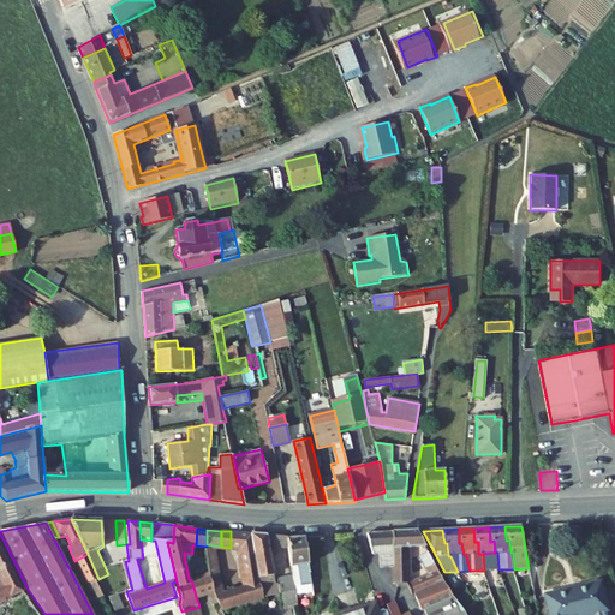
[(231,531),(231,548),(240,549),(244,578),(260,577),(252,533),(231,531)]
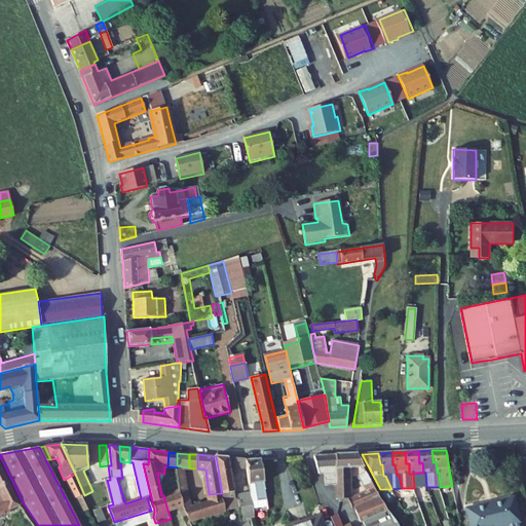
[(340,500),(350,498),(349,468),(364,467),(357,454),(330,455),(314,456),(316,463),(320,474),(326,474),(327,486),(337,486),(338,500),(340,500)]
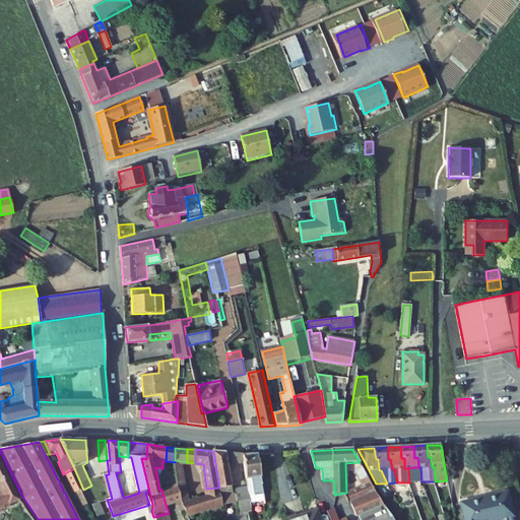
[(220,494),(219,494),(223,506),(226,505),(229,516),(252,511),(251,506),(247,488),(233,490),(229,466),(237,464),(235,452),(213,451),(219,488),(220,494)]
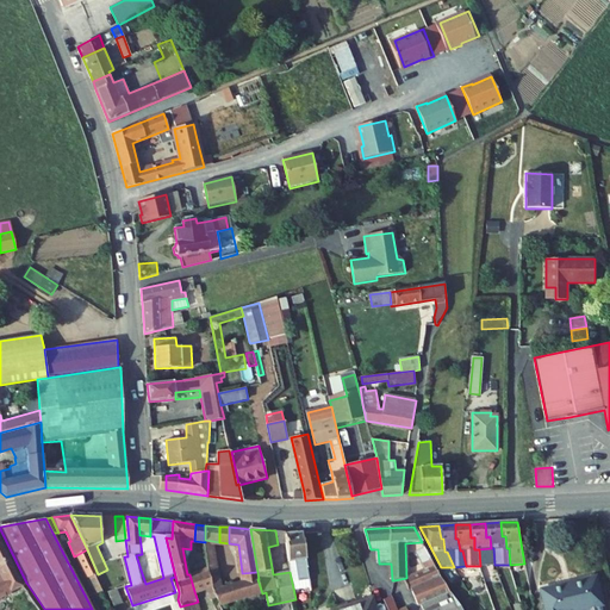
[(278,545),(286,543),(285,534),(285,531),(275,530),(278,545)]
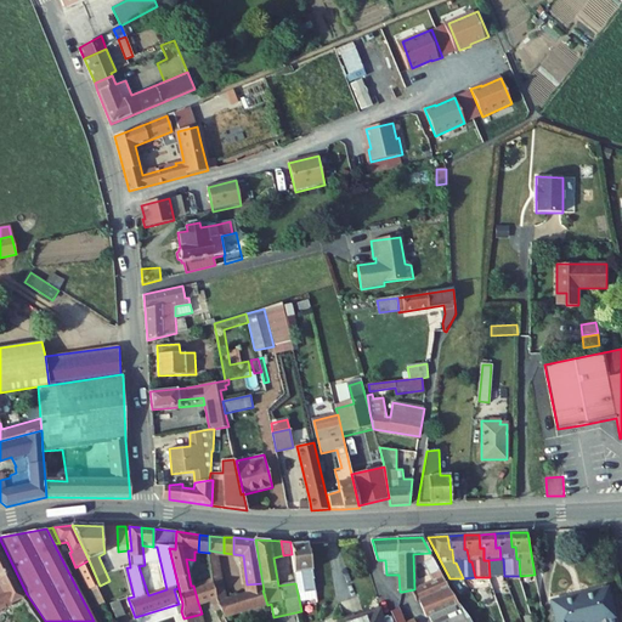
[(295,583),(300,605),(317,601),(314,578),(315,578),(309,543),(290,544),(292,554),(293,574),(295,583)]
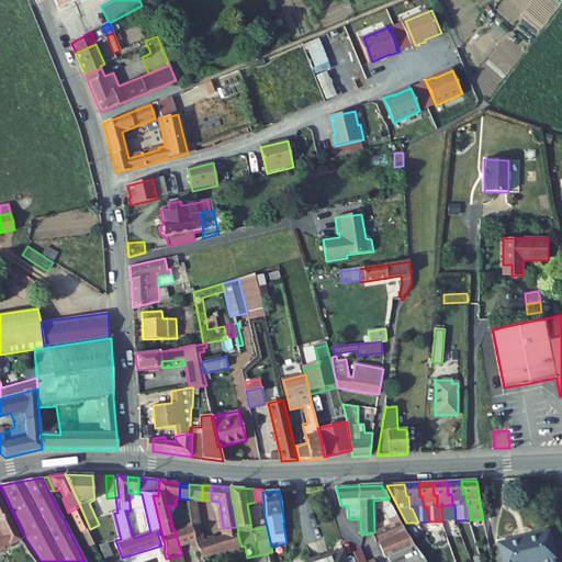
[(107,498),(108,514),(114,513),(117,513),(115,497),(107,498)]
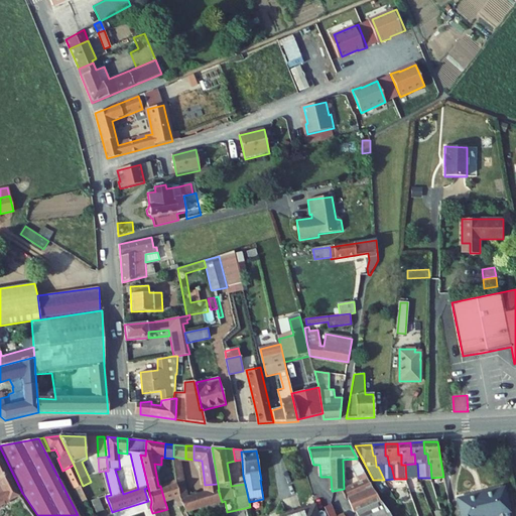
[(0,483),(3,489),(9,501),(19,496),(0,458),(0,483)]
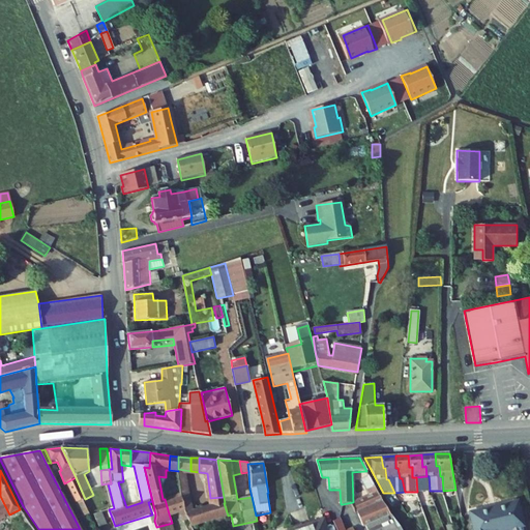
[(181,494),(187,493),(185,474),(178,475),(181,494)]
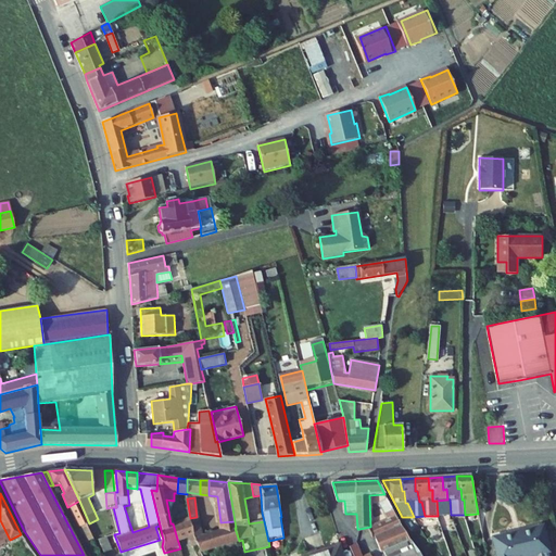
[(395,515),(388,500),(379,504),(387,519),(395,515)]
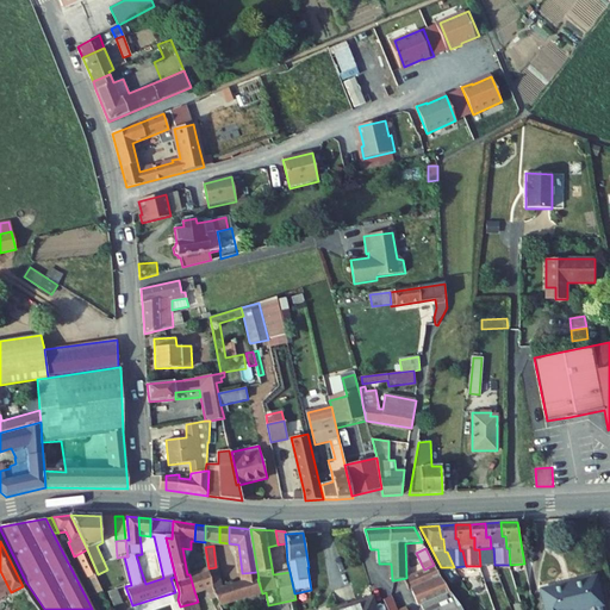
[(480,566),(485,566),(484,555),(489,555),(490,565),(495,565),(493,548),(491,548),(479,549),(480,566)]
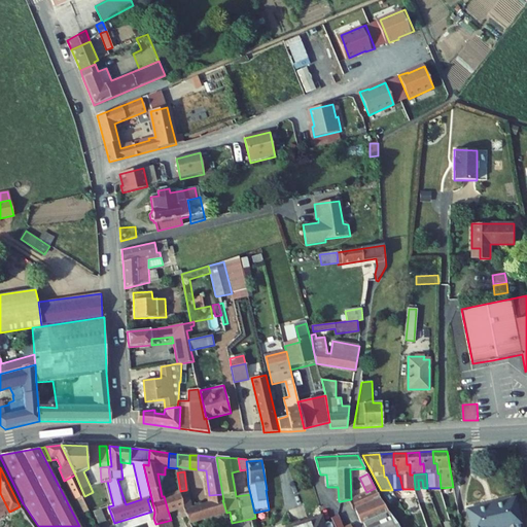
[(75,475),(66,480),(77,502),(85,497),(84,496),(75,475)]
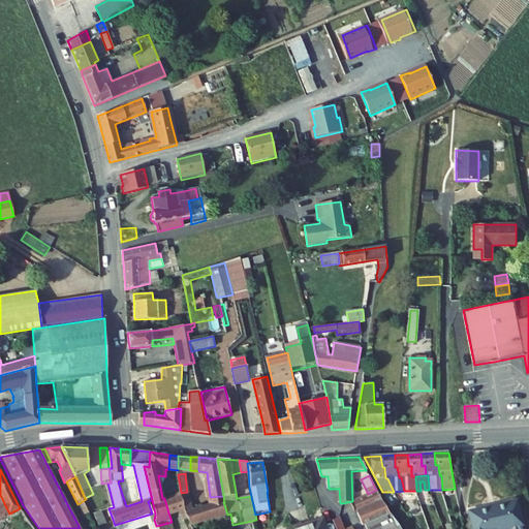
[(107,483),(101,484),(107,509),(109,508),(114,507),(107,483)]
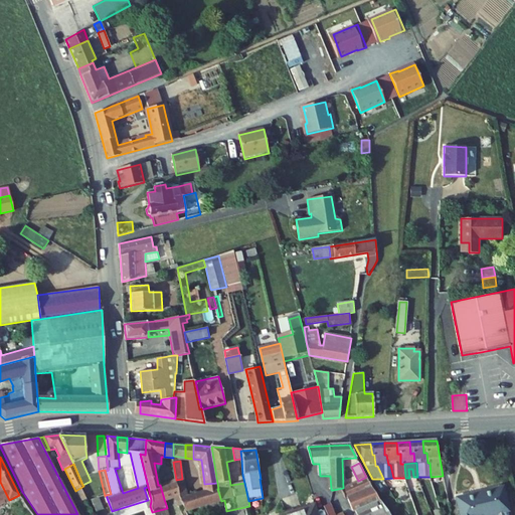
[(389,514),(371,487),(366,477),(358,481),(343,488),(333,490),(333,493),(343,492),(345,498),(347,498),(353,512),(356,510),(357,514),(389,514)]
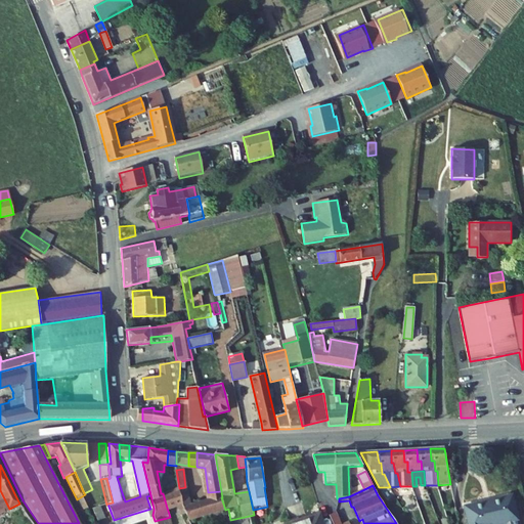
[(185,487),(179,488),(184,507),(189,505),(185,487)]
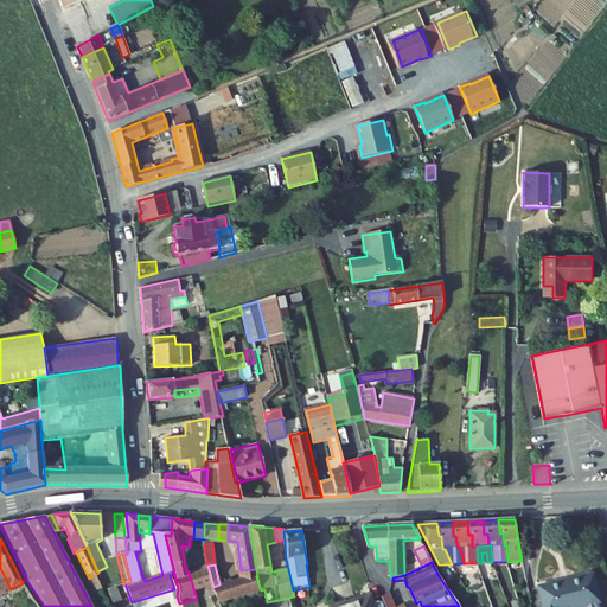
[(196,569),(200,586),(208,585),(210,590),(215,589),(213,587),(208,566),(196,569)]
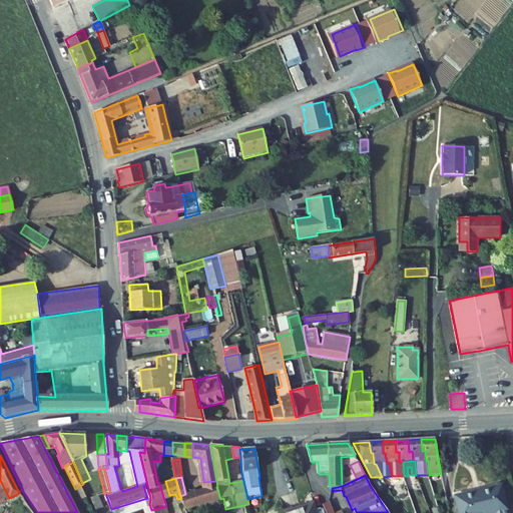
[(163,497),(169,495),(165,481),(159,483),(163,497)]
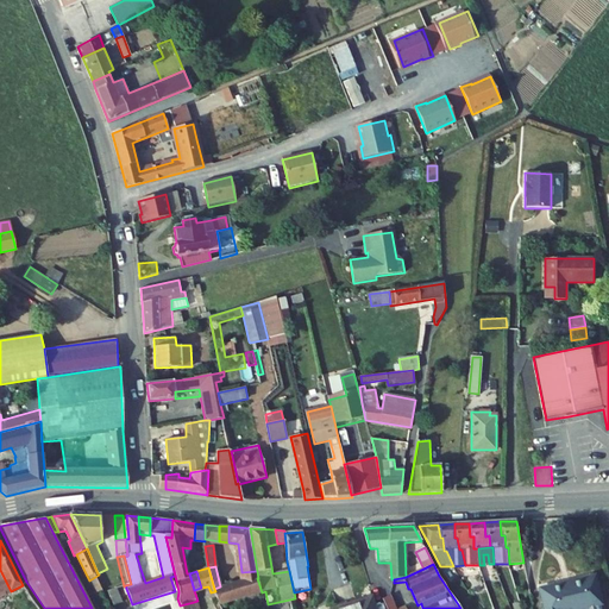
[(257,571),(242,572),(244,582),(257,578),(258,578),(257,571)]
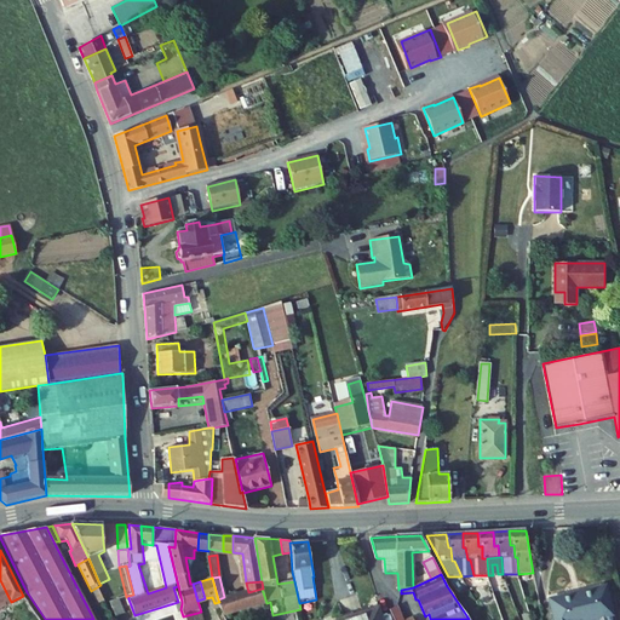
[(27,601),(23,596),(11,602),(4,587),(0,589),(0,593),(6,606),(7,604),(12,610),(27,601)]
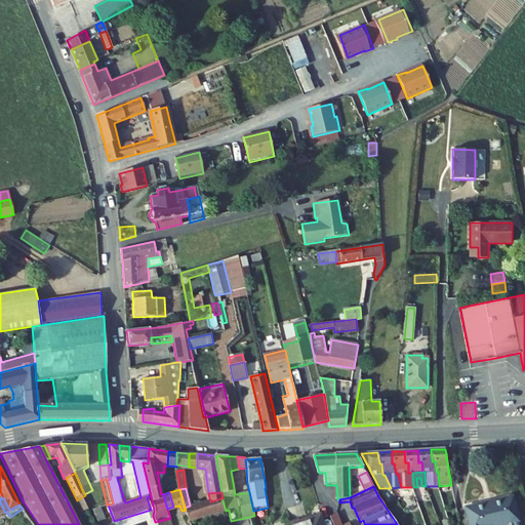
[(466,508),(470,524),(501,524),(518,521),(513,497),(466,508)]
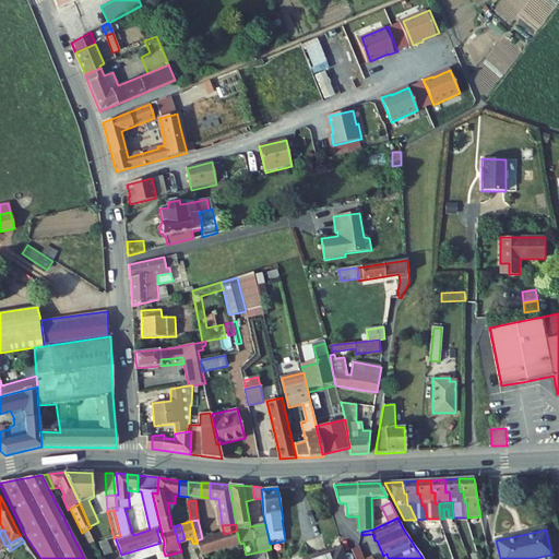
[(240,544),(236,531),(224,534),(223,534),(226,547),(240,544)]
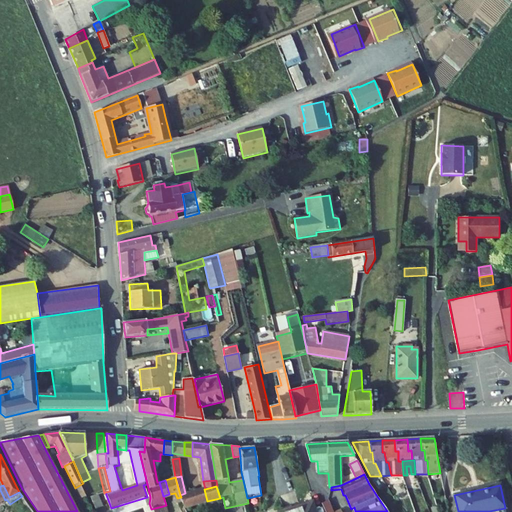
[(86,511),(87,511),(92,510),(81,488),(76,491),(86,511)]
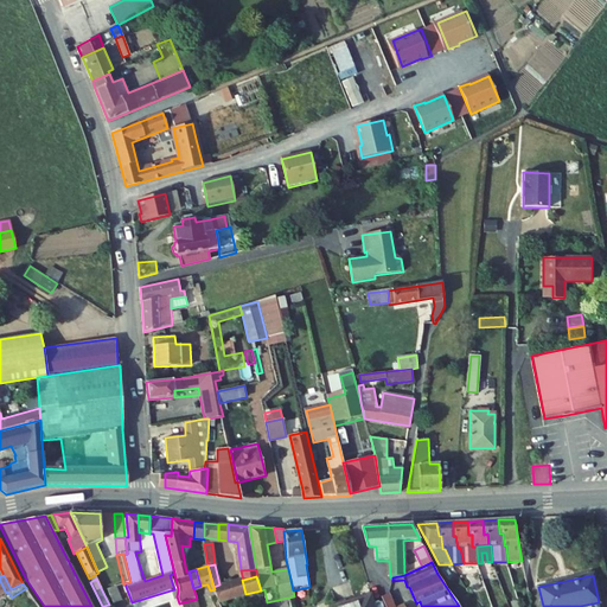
[(246,594),(242,580),(234,582),(237,596),(246,594)]
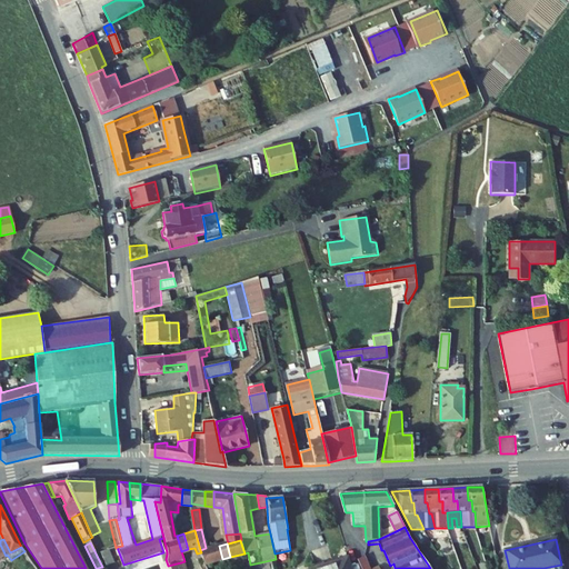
[(219,546),(206,548),(200,550),(201,552),(206,563),(222,559),(219,546)]
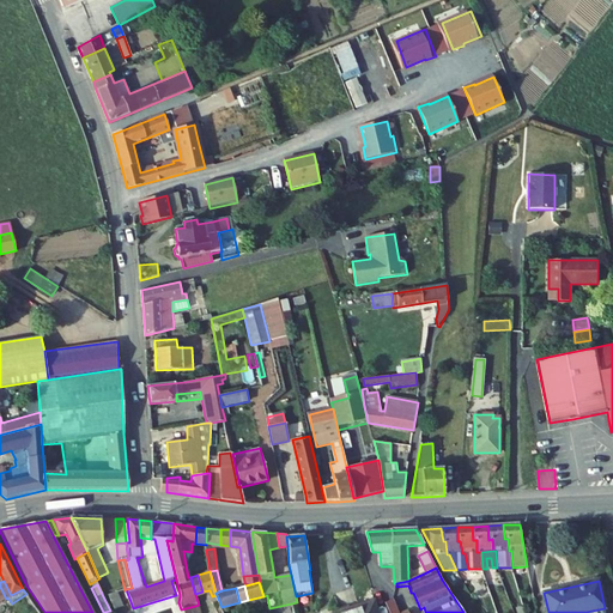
[(122,607),(115,593),(109,595),(115,610),(122,607)]
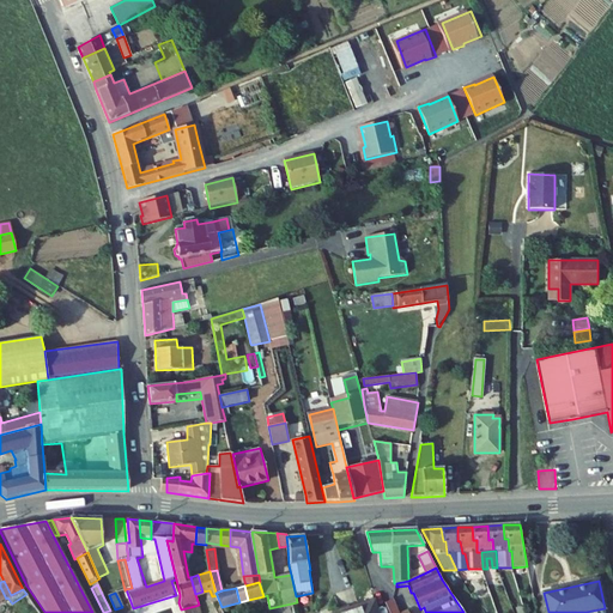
[(40,612),(26,594),(12,604),(17,612),(40,612)]
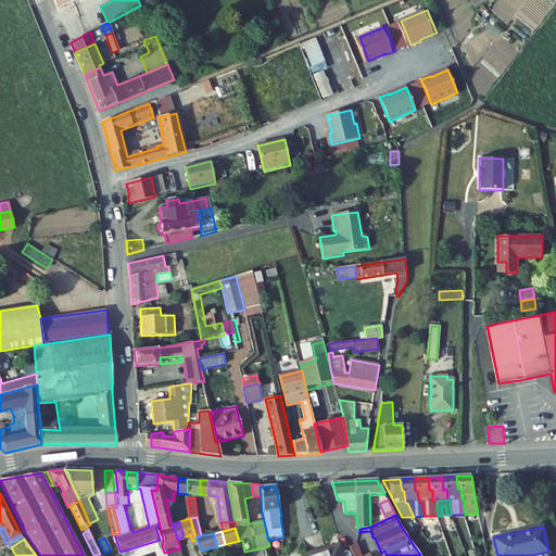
[(356,543),(350,546),(353,555),(370,555),(367,550),(362,552),(356,543)]
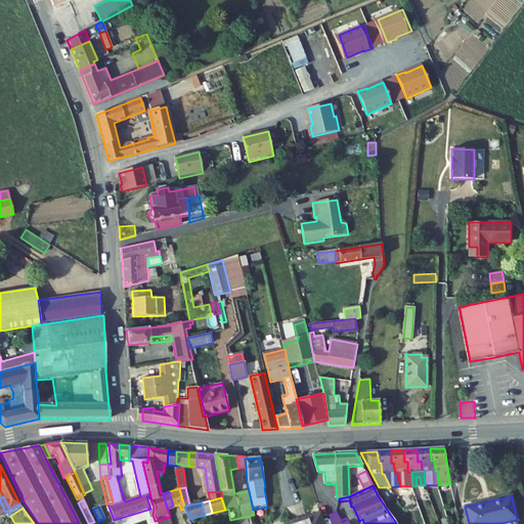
[(301,523),(323,523),(320,514),(300,521),(301,523)]
